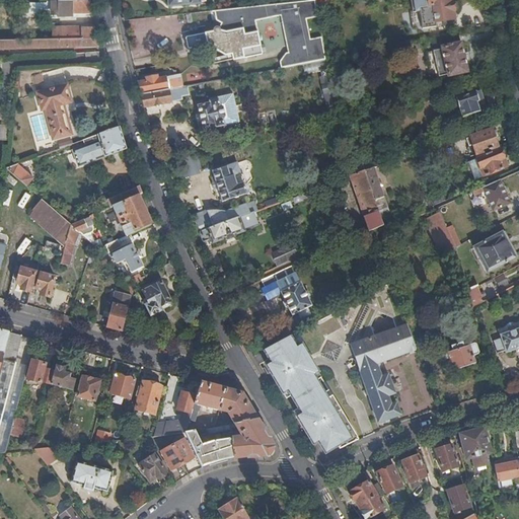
[(315,0),(266,6),(268,18),(281,16),(287,53),(285,54),(278,63),(280,69),(301,65),(326,60),(322,38),(310,40),(306,19),(318,16),(315,0)]
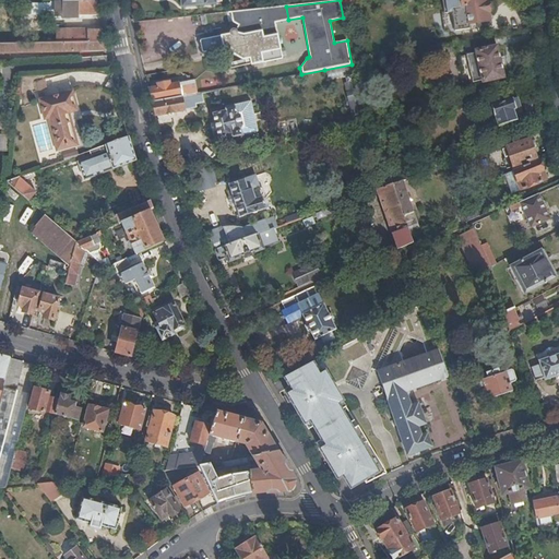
[(440,13),(444,34),(468,31),(468,26),(465,8),(461,9),(459,0),(458,0),(441,2),(442,13),(440,13)]
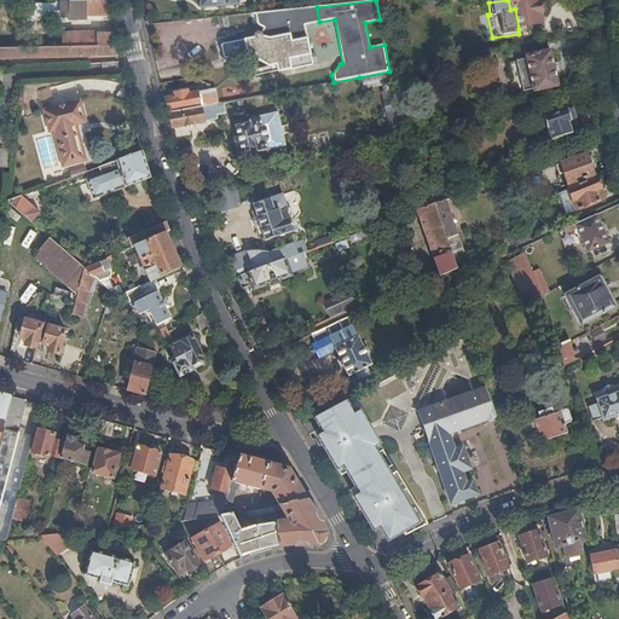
[(508,0),(510,10),(515,9),(519,29),(542,25),(541,16),(542,16),(542,15),(544,13),(547,11),(547,5),(543,3),(541,3),(539,1),(538,1),(537,0),(508,0)]
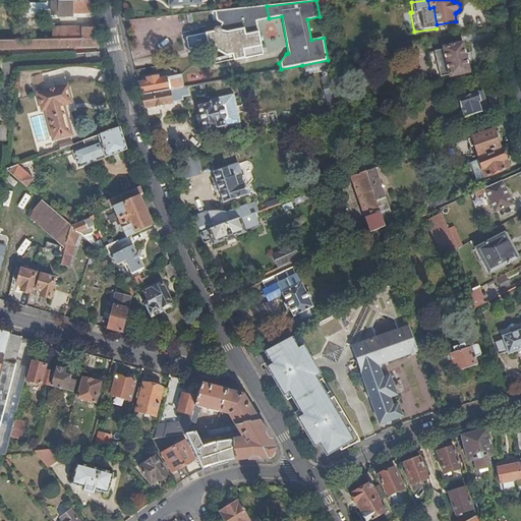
[(91,7),(90,1),(52,1),(52,9),(91,7)]
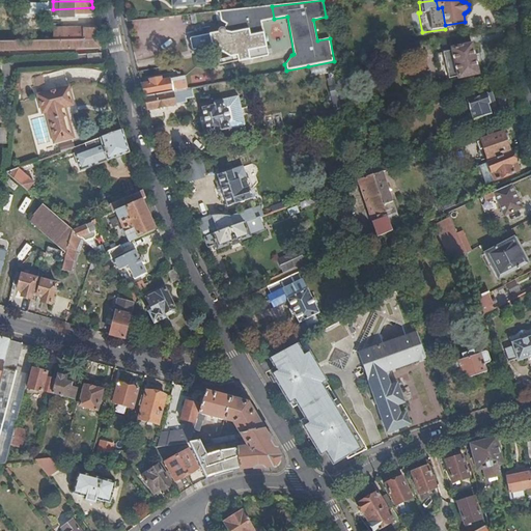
[(272,6),(219,11),(221,22),(227,23),(224,27),(222,27),(220,27),(218,30),(218,32),(190,38),(189,39),(192,50),(194,51),(213,48),(231,58),(239,56),(240,61),(269,56),(261,21),(274,19),(272,6)]
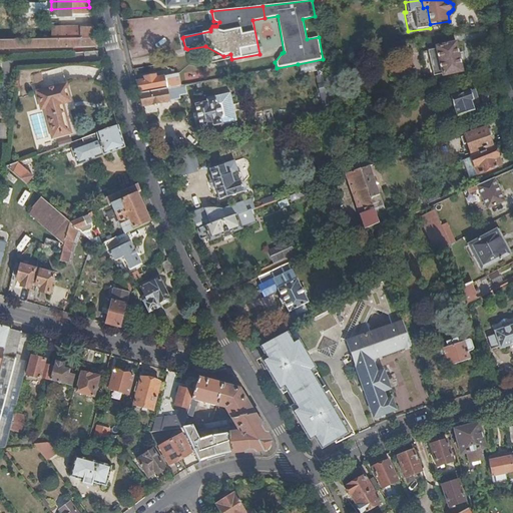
[(90,14),(89,7),(51,9),(51,14),(57,14),(57,16),(74,16),(74,14),(90,14)]
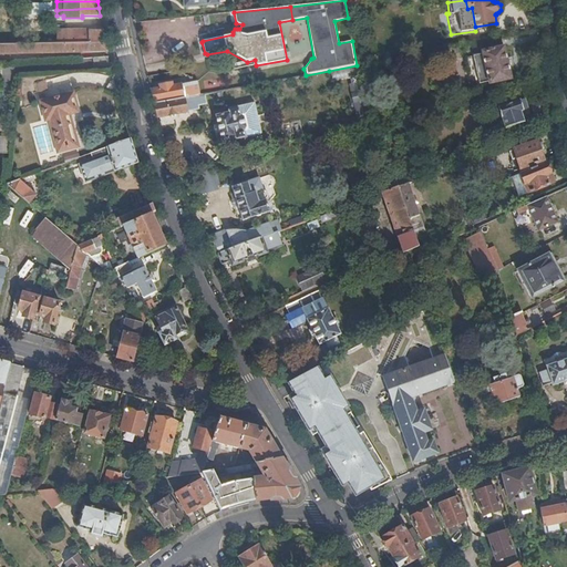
[(105,41),(102,30),(90,30),(90,29),(59,29),(58,42),(105,41)]
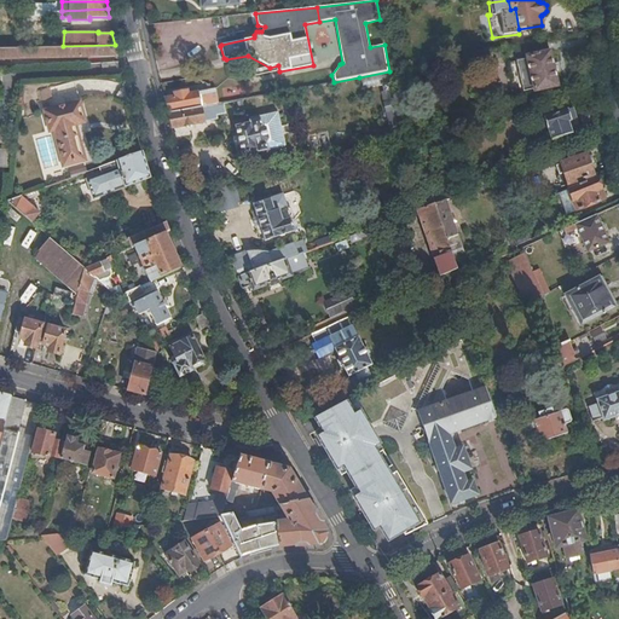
[(559,88),(549,44),(518,48),(519,61),(518,61),(525,92),(534,91),(536,93),(559,88)]
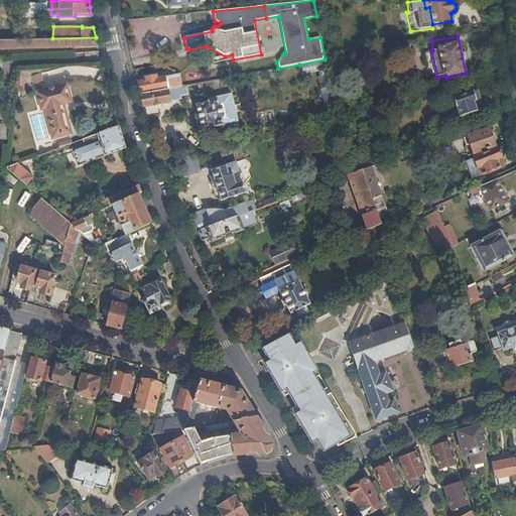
[(96,37),(52,38),(0,39),(0,48),(75,47),(98,46),(96,37)]
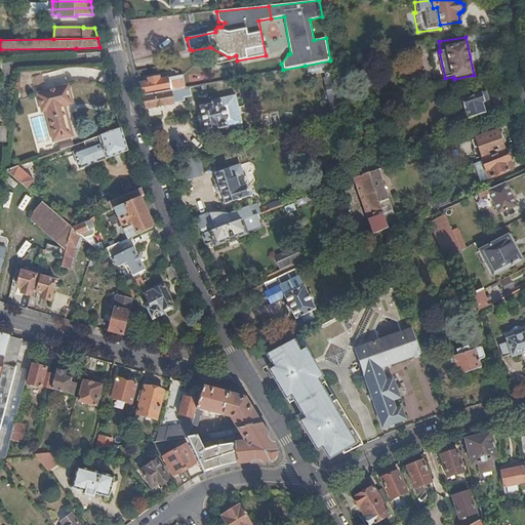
[(330,102),(339,99),(333,71),(326,73),(327,78),(325,79),(330,102)]
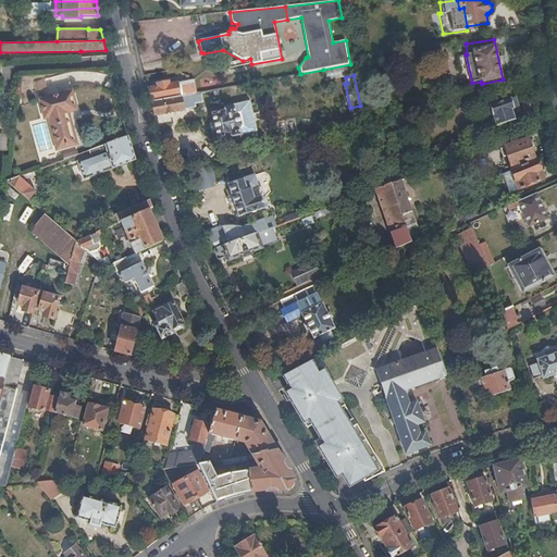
[(536,90),(535,78),(518,84),(521,95),(536,90)]
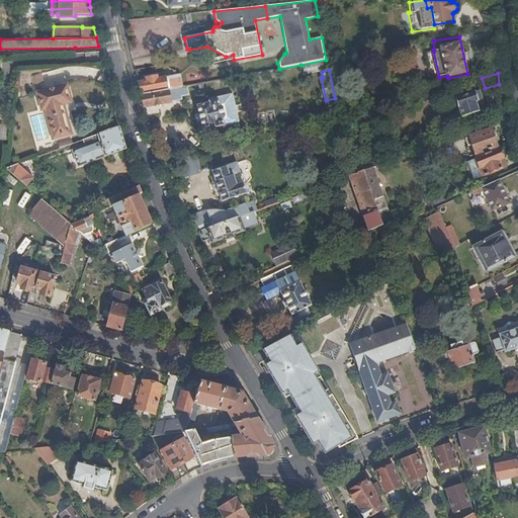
[(142,94),(168,89),(182,87),(179,74),(175,75),(159,78),(159,74),(147,76),(147,80),(138,81),(142,94)]
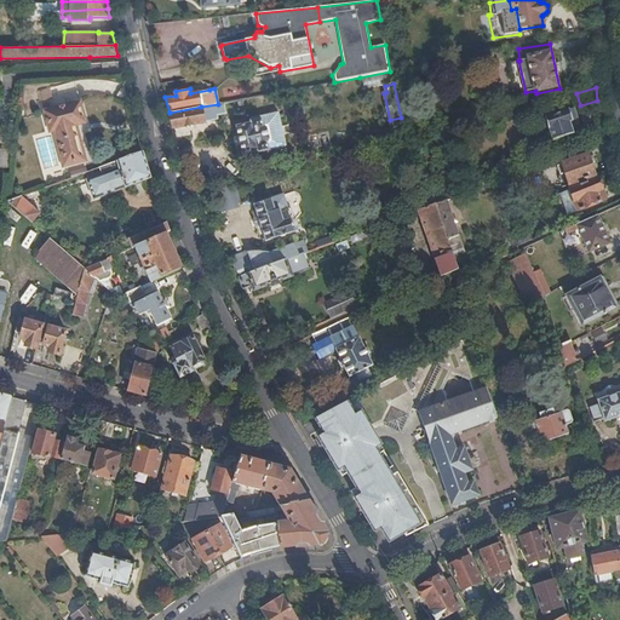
[(81,102),(45,113),(51,133),(55,132),(62,166),(84,160),(75,126),(86,124),(81,102)]
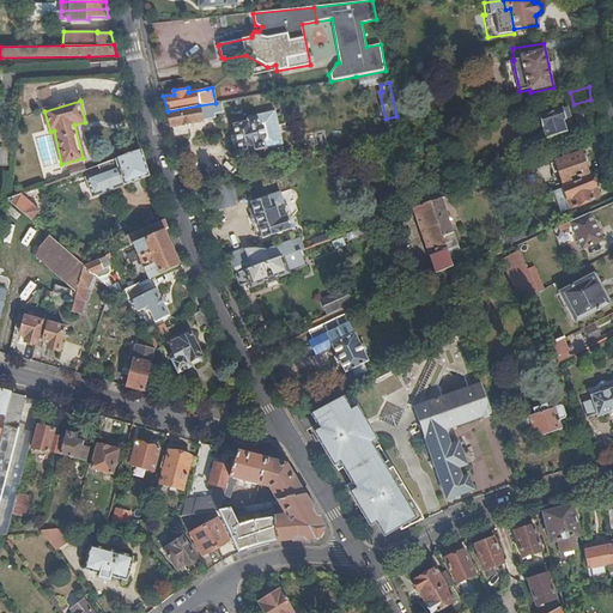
[(223,111),(220,102),(216,103),(199,105),(201,120),(214,117),(213,114),(223,111)]
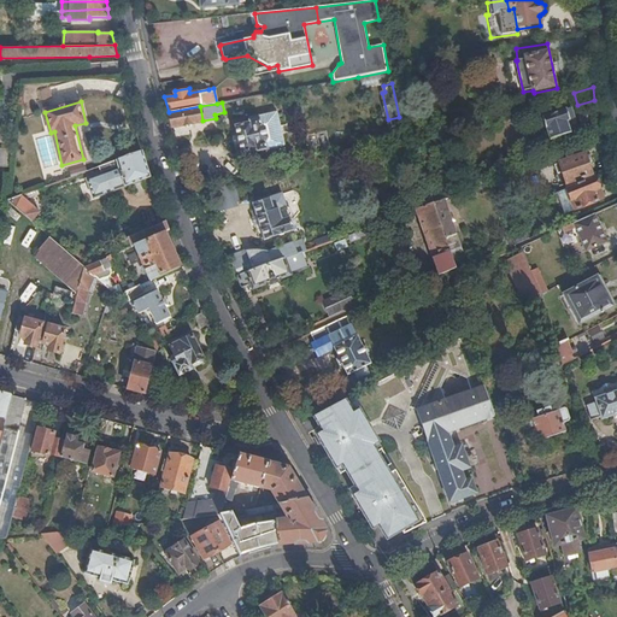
[(169,112),(172,127),(203,121),(200,106),(169,112)]
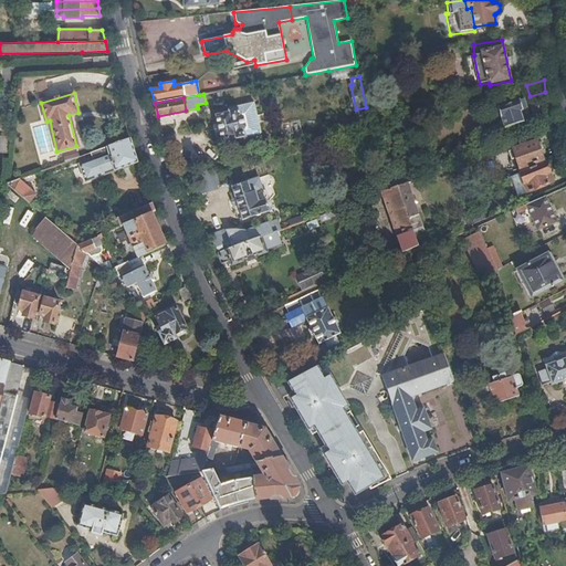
[(498,108),(505,129),(523,123),(520,113),(522,112),(521,109),(525,108),(523,101),(520,103),(519,101),(498,108)]
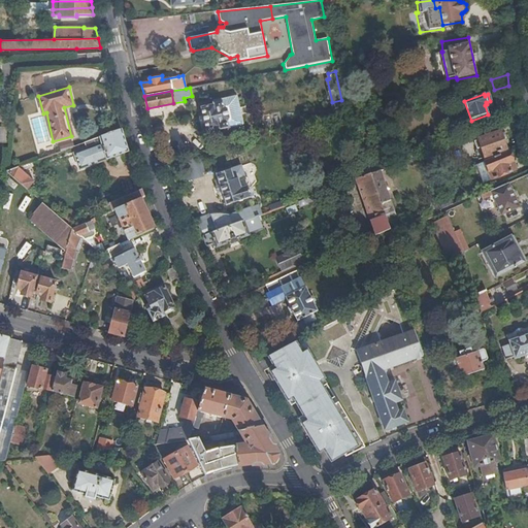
[(223,99),(213,100),(213,104),(202,107),(207,130),(219,128),(220,130),(229,128),(227,121),(229,119),(227,108),(223,105),(223,99)]
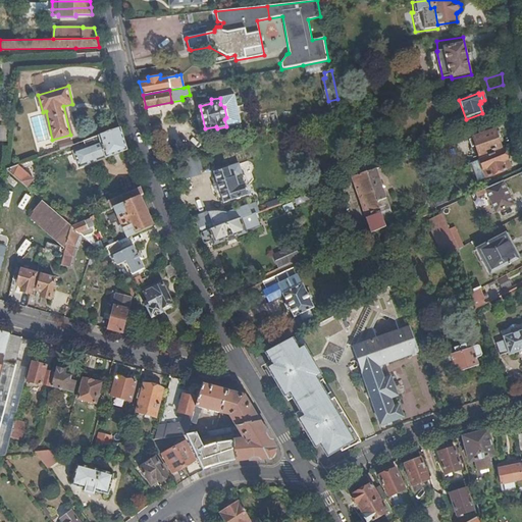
[(318,122),(332,118),(330,110),(320,113),(321,117),(316,118),(318,122)]
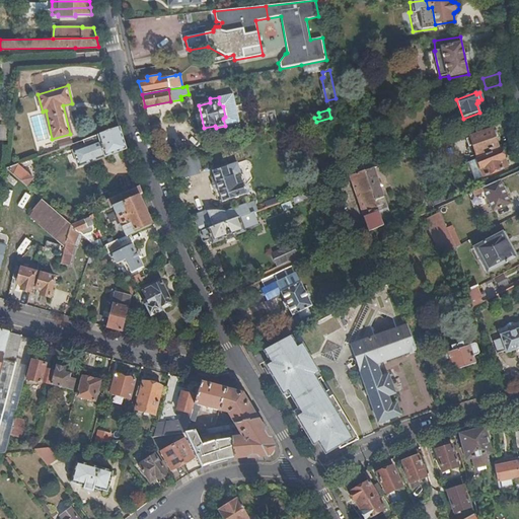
[(0,140),(10,141),(11,126),(0,125),(0,140)]
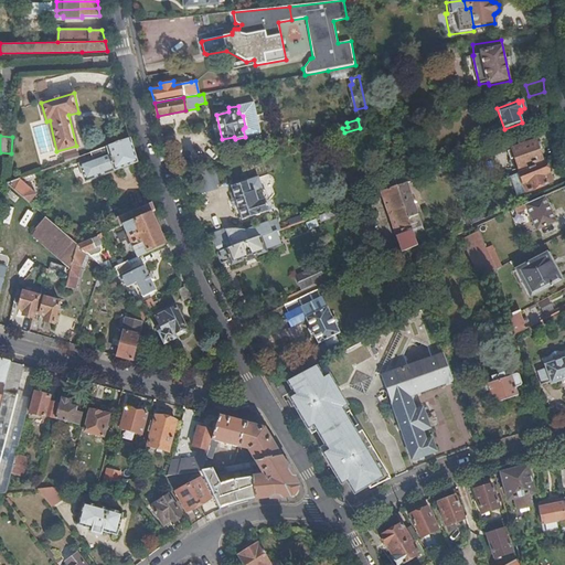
[(137,162),(129,139),(91,152),(93,158),(78,163),(86,182),(137,162)]
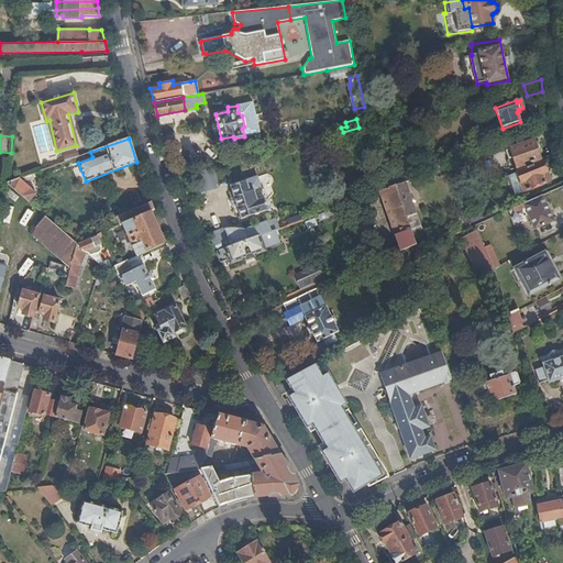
[(532,142),(509,152),(517,170),(539,161),(532,142)]
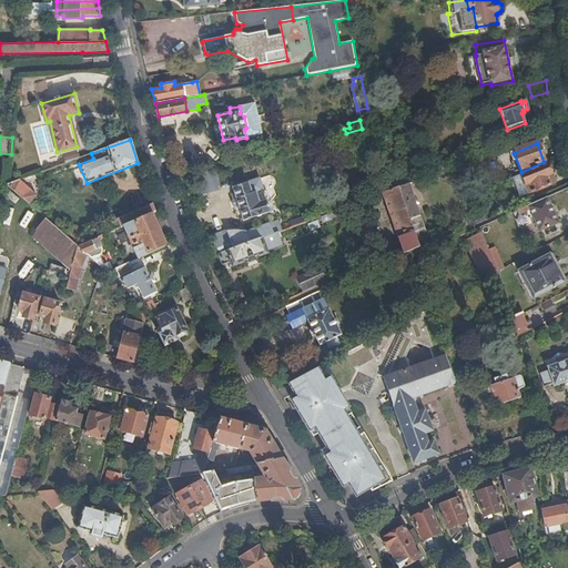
[(232,163),(245,160),(243,152),(230,155),(232,163)]
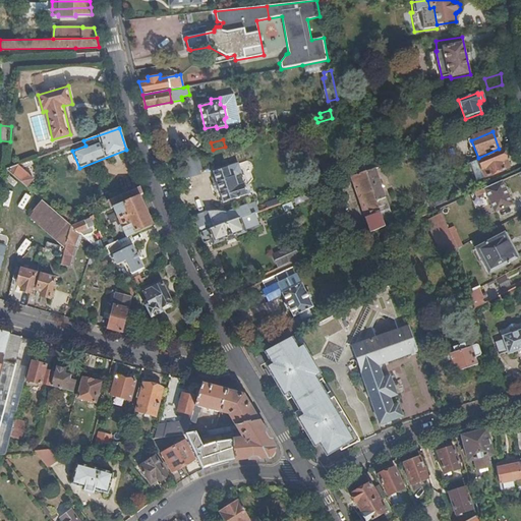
[(59,145),(60,150),(73,145),(73,140),(59,145)]
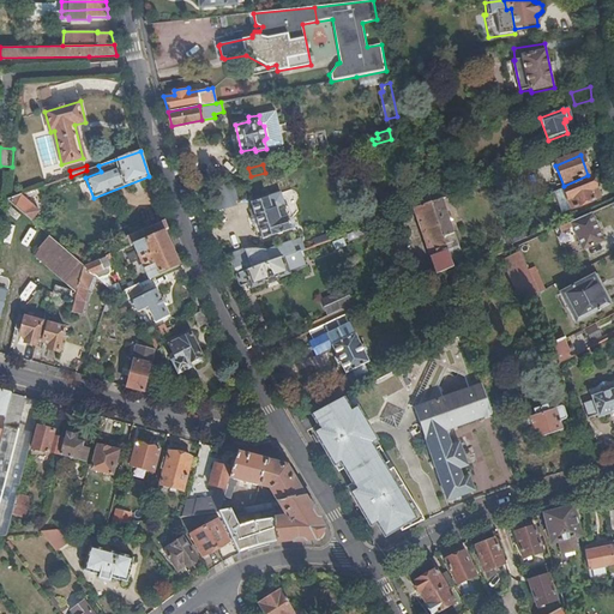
[(599,199),(591,178),(564,190),(572,210),(599,199)]
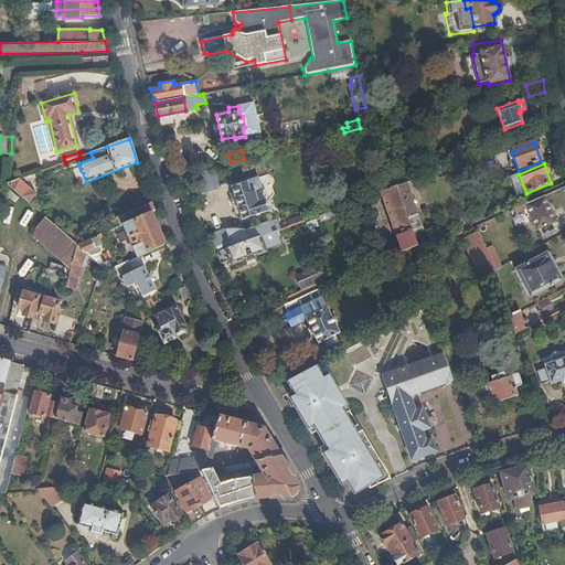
[(217,166),(196,172),(202,192),(220,188),(219,183),(222,182),(217,166)]
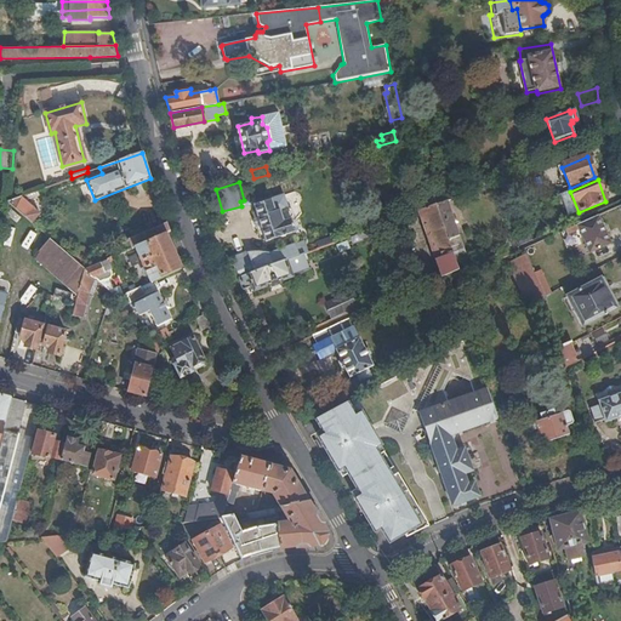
[(482,200),(497,194),(494,184),(478,191),(482,200)]
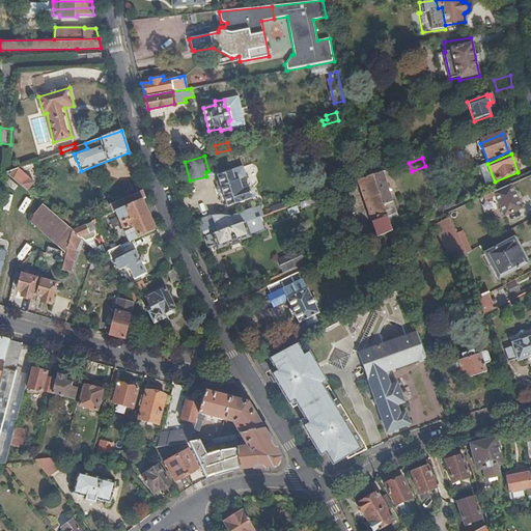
[(372,176),(382,173),(386,171),(384,164),(369,168),(372,176)]
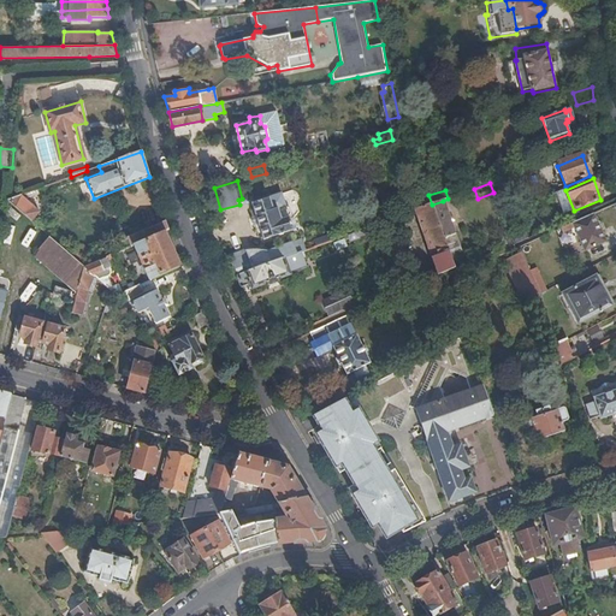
[(280,195),(252,205),(261,241),(290,231),(288,219),(290,215),(289,209),(284,208),(280,195)]
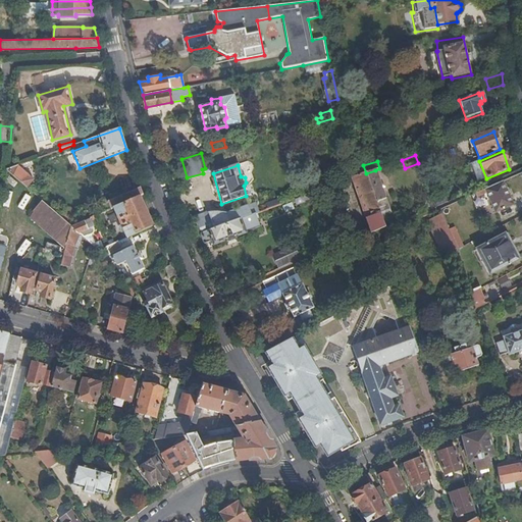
[(34,179),(17,166),(7,170),(27,187),(34,179)]
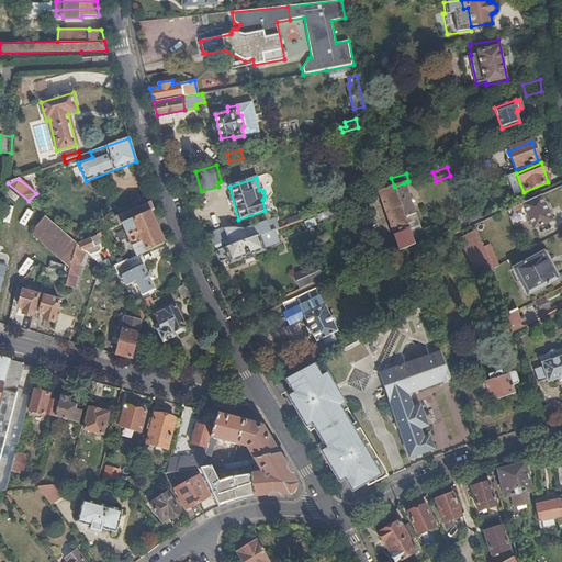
[(394,187),(408,228),(418,225),(404,183),(394,187)]
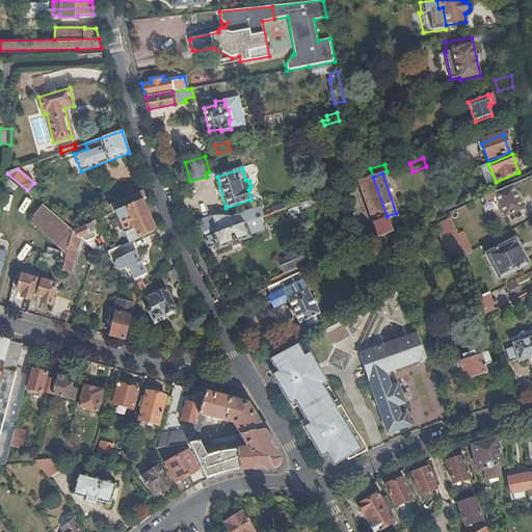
[(377,238),(393,232),(387,216),(373,177),(358,183),(363,197),(365,196),(373,222),(372,223),(377,238)]
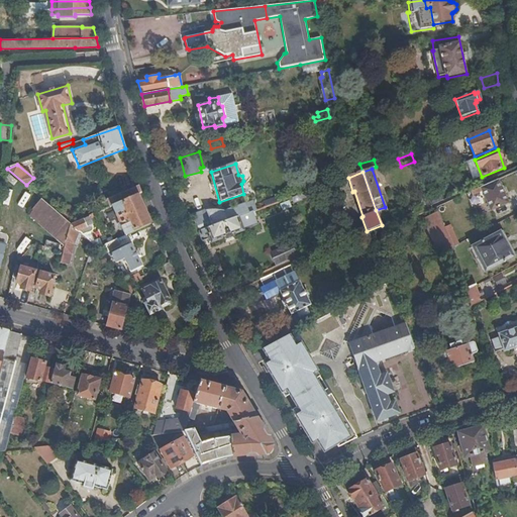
[(508,204),(498,181),(470,193),(472,197),(482,192),(490,211),(508,204)]
